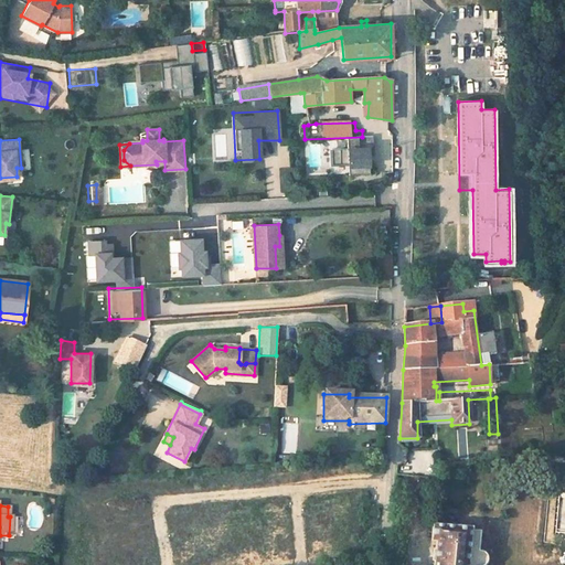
[(469,532),(432,526),(427,564),(475,564),(479,534),(469,533),(469,532)]
